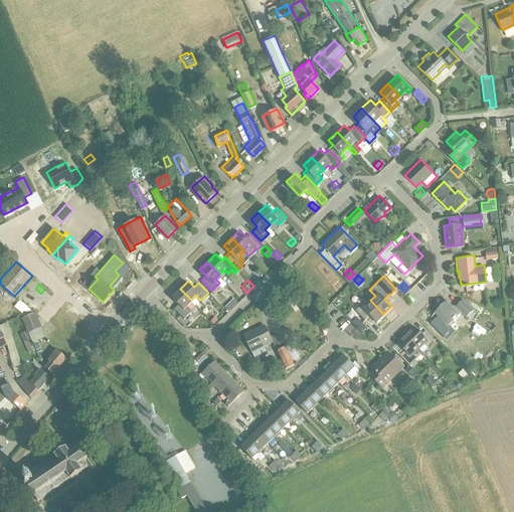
[(191,300),(180,289),(173,295),(179,302),(175,306),(184,316),(192,308),(187,303),(191,300)]
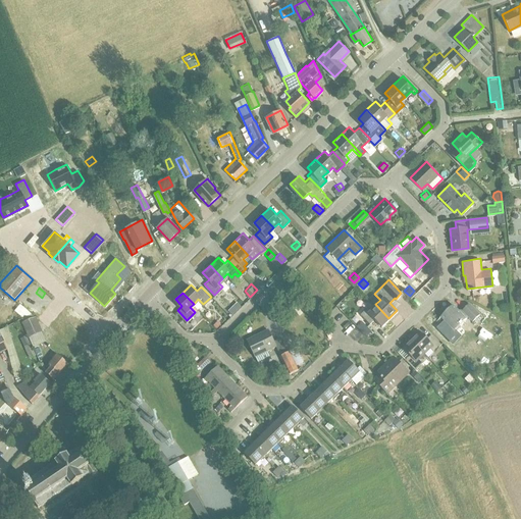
[(227,307),(232,313),(243,304),(238,299),(227,307)]
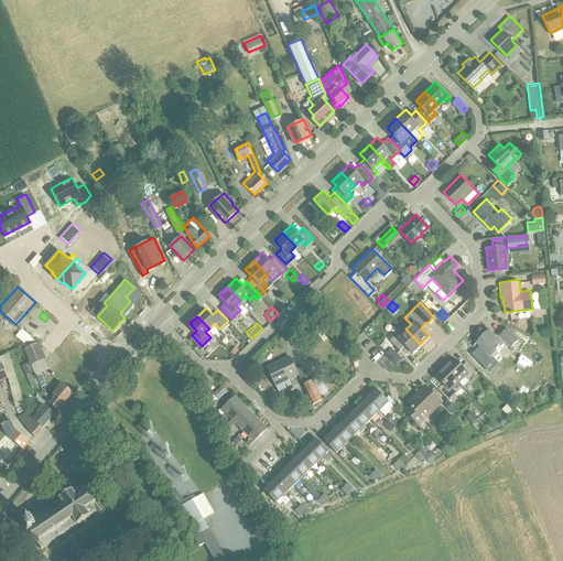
[(309,326),(320,346),(326,343),(316,323),(309,326)]
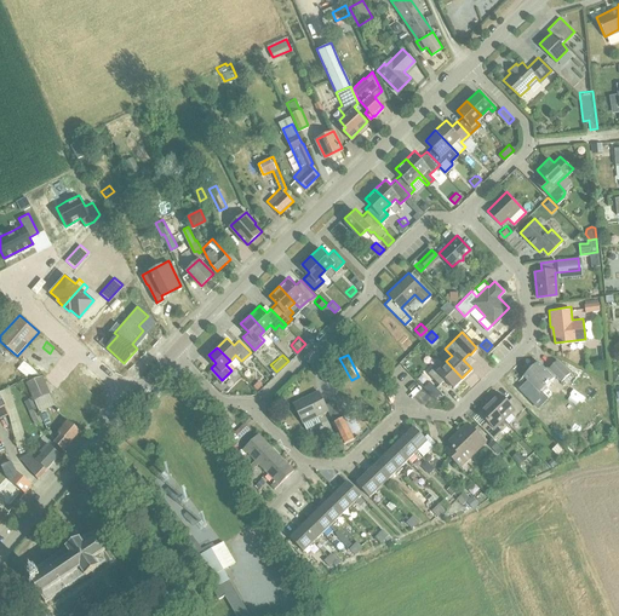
[(539,390),(544,396),(546,396),(550,392),(550,390),(545,384),(555,374),(561,380),(569,372),(556,358),(545,369),(537,360),(522,374),(538,390),(539,390)]
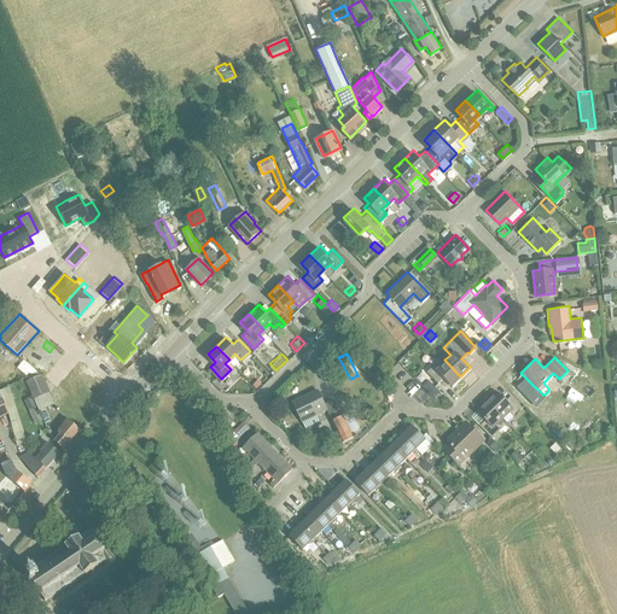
[(460,376),(444,360),(440,366),(435,361),(426,370),(437,382),(442,376),(450,386),(460,376)]
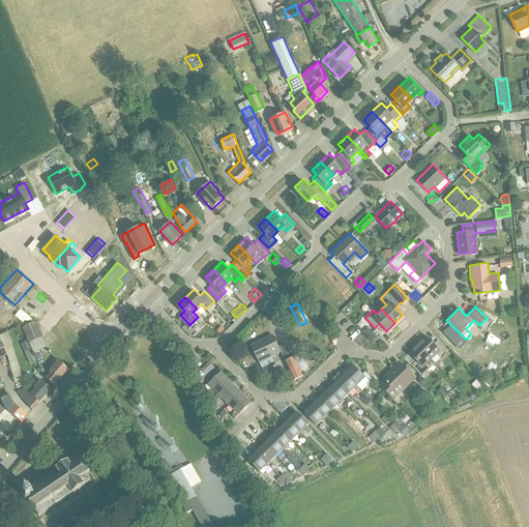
[(340,321),(347,314),(343,310),(335,317),(340,321)]
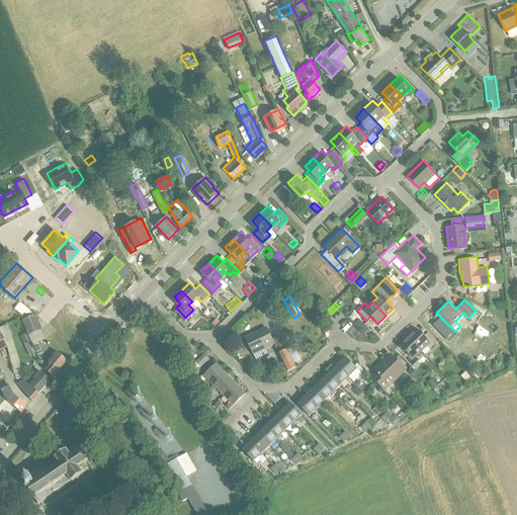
[(21,319),(27,334),(28,334),(35,331),(35,330),(40,328),(34,314),(31,315),(30,312),(21,315),(22,319),(21,319)]
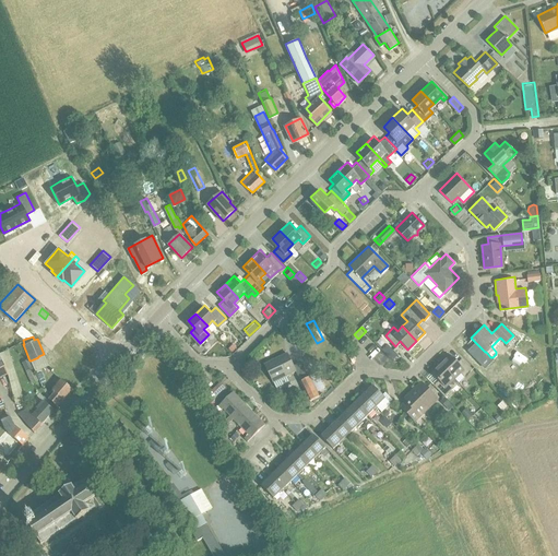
[(392,349),(387,353),(392,358),(396,354),(392,349)]
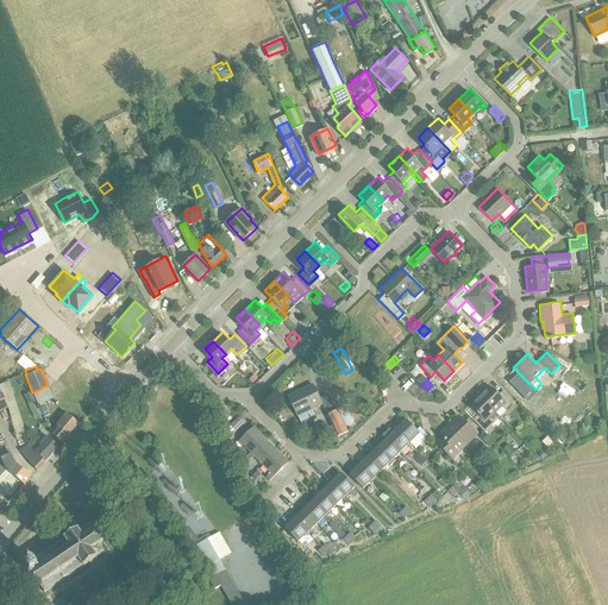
[(326,410),(333,407),(326,392),(318,396),(312,383),(287,395),(296,414),(321,402),(326,410)]
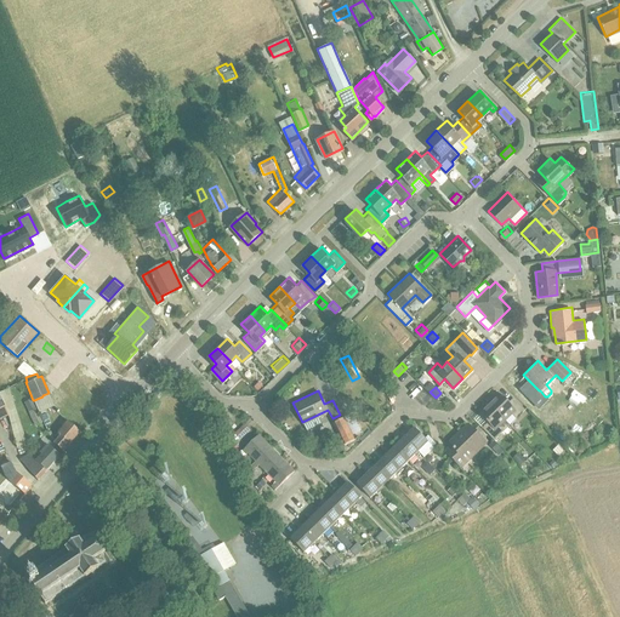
[(499,392),(489,401),(505,418),(511,412),(515,417),(524,407),(512,395),(507,401),(499,392)]
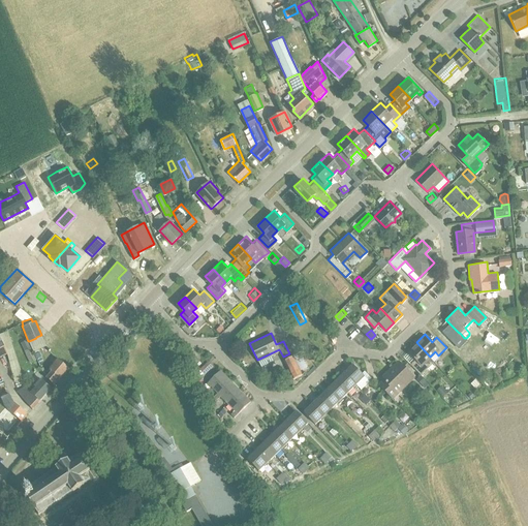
[(53,354),(57,358),(68,367),(78,356),(57,338),(52,344),(48,349),(53,354)]
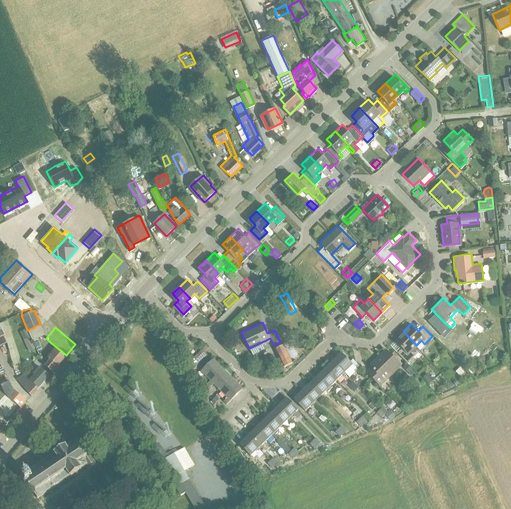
[(401,347),(397,352),(406,361),(414,354),(410,350),(416,345),(403,331),(394,340),(401,347)]
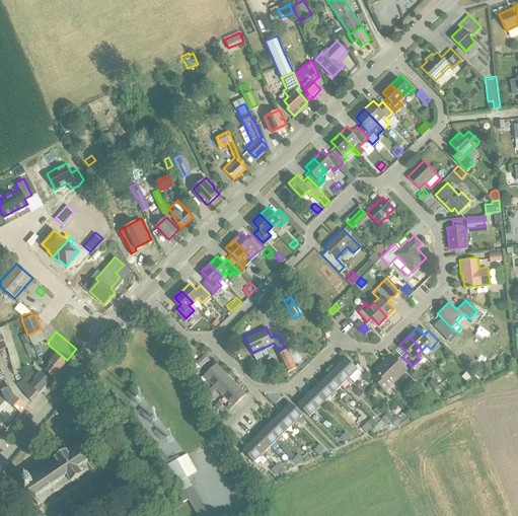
[(29,340),(23,343),(28,354),(34,351),(29,340)]
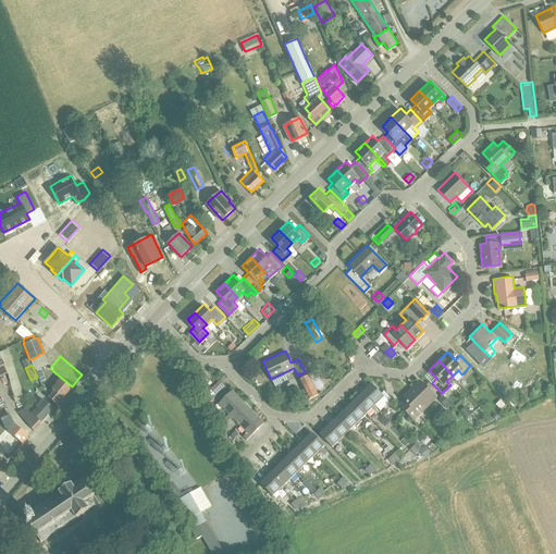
[(57,404),(72,386),(60,377),(56,373),(51,378),(56,382),(51,388),(53,390),(48,396),(57,404)]
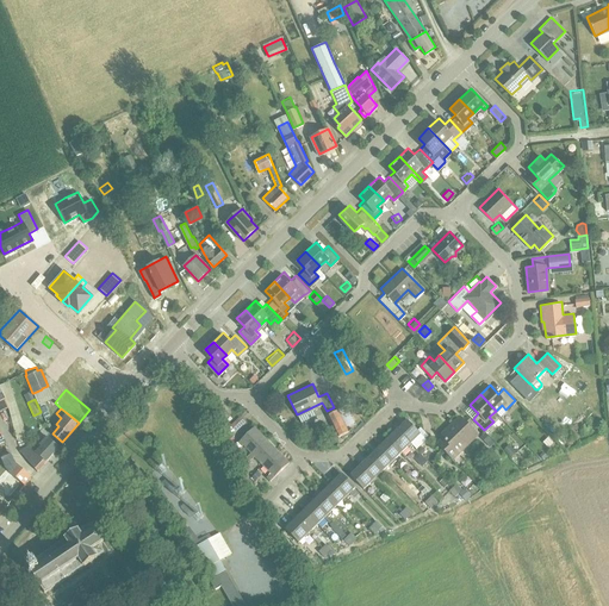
[(337,435),(347,430),(337,408),(328,413),(335,429),(331,430),(334,436),(337,435)]
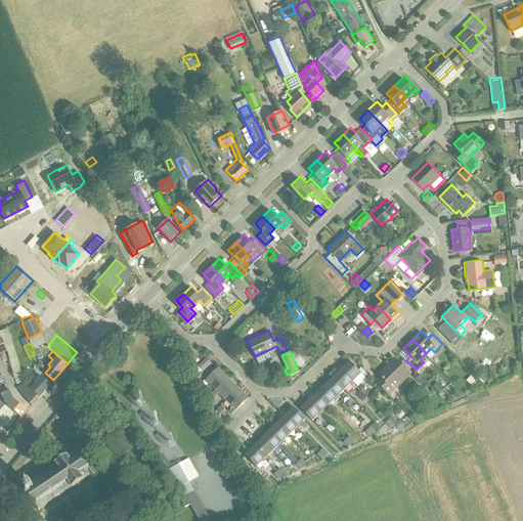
[(24,377),(17,353),(10,355),(16,379),(24,377)]
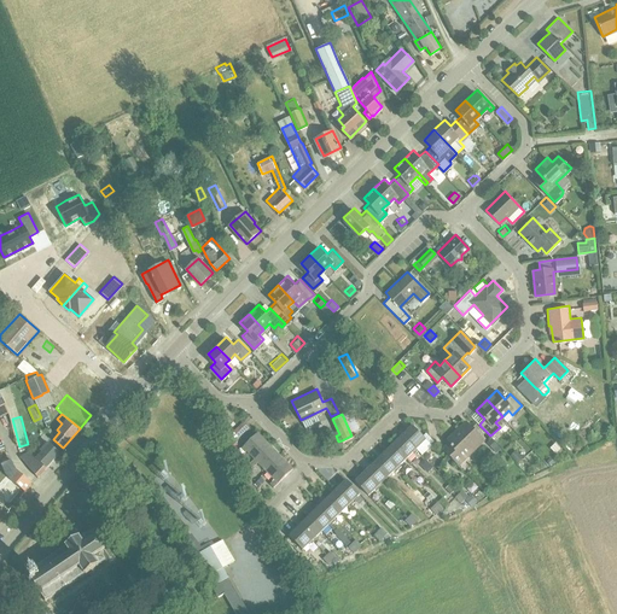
[(248,426),(242,420),(232,430),(238,436),(248,426)]
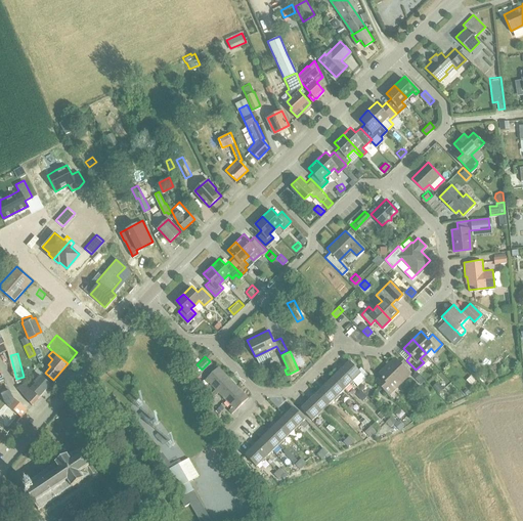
[(394,356),(377,374),(379,376),(375,381),(387,393),(392,388),(390,386),(401,376),(403,379),(409,373),(394,356)]
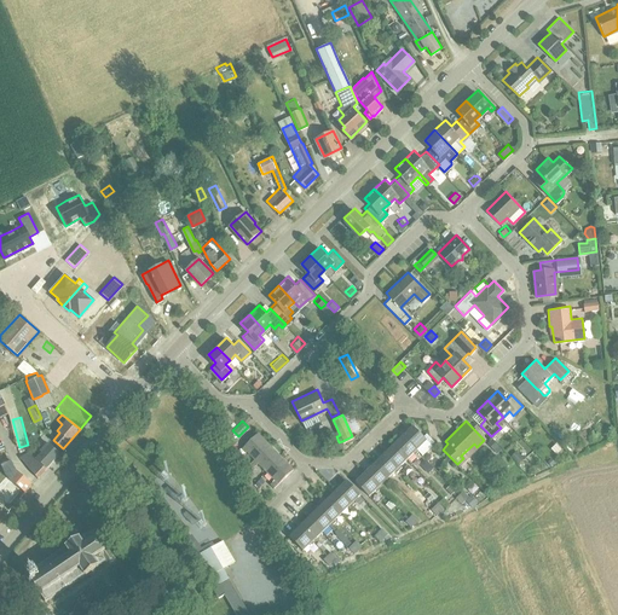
[(413,424),(403,434),(417,450),(421,453),(431,444),(413,424)]
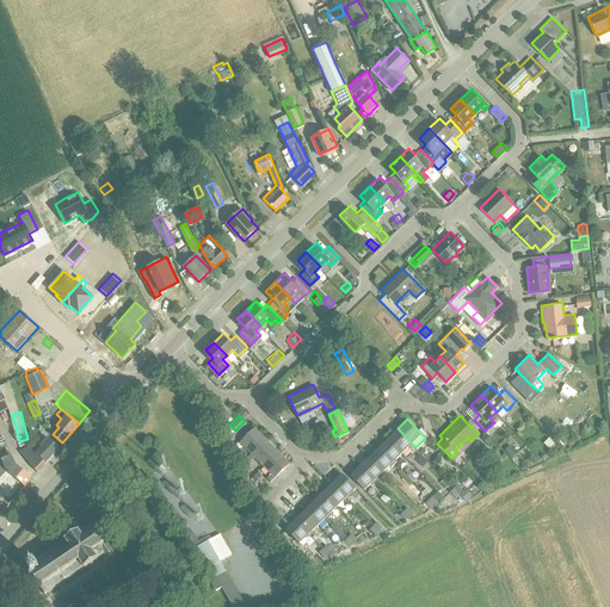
[(242,444),(251,451),(265,438),(253,426),(234,444),(238,447),(242,444)]
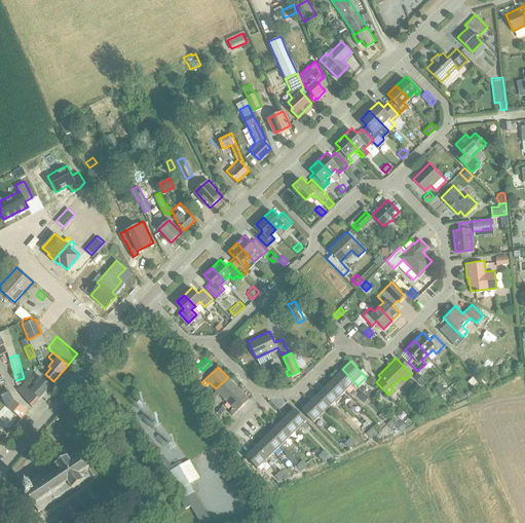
[(354,382),(353,381),(342,369),(334,377),(345,388),(350,383),(352,384),(354,382)]
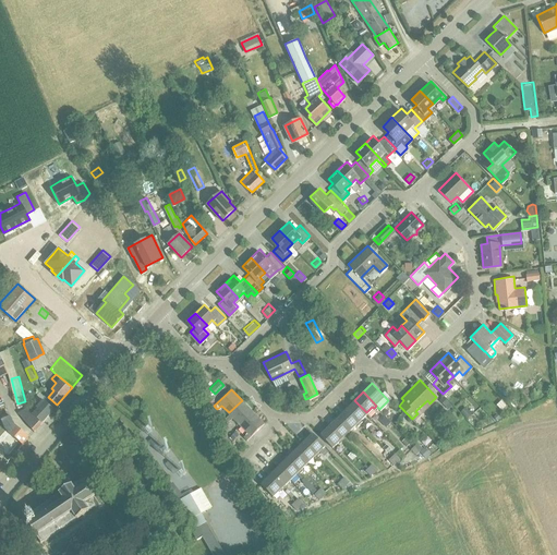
[(438,398),(447,407),(451,403),(443,395),(438,398)]
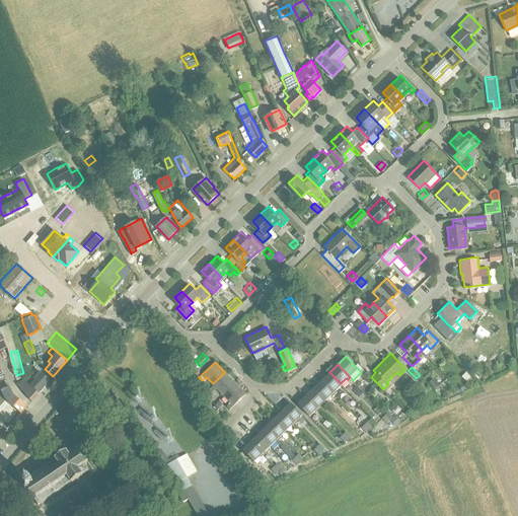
[(34,379),(29,384),(38,392),(49,380),(39,370),(32,377),(34,379)]
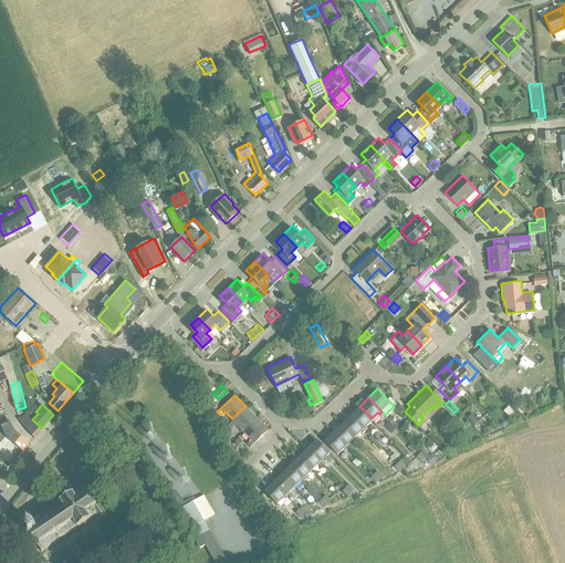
[(236,423),(243,430),(257,417),(246,406),(232,418),(228,423),(231,426),(236,423)]
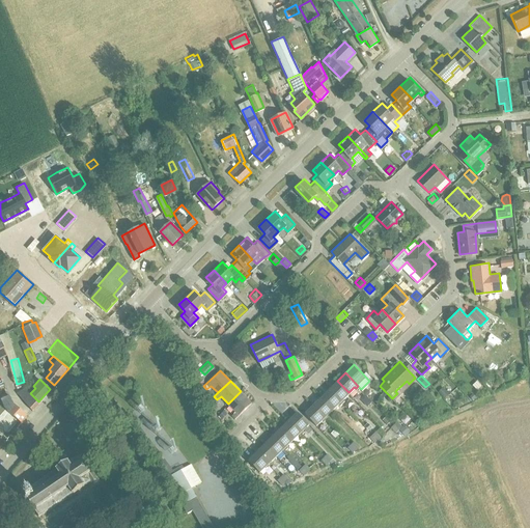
[(337,381),(329,389),(341,401),(343,399),(342,398),(349,392),(337,381)]
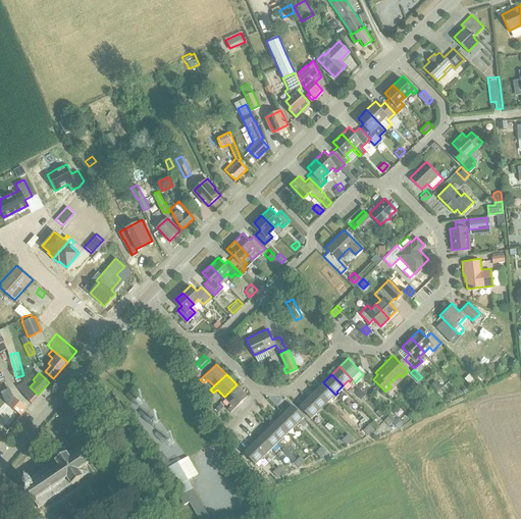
[(38,395),(30,386),(24,379),(15,384),(31,402),(38,395)]
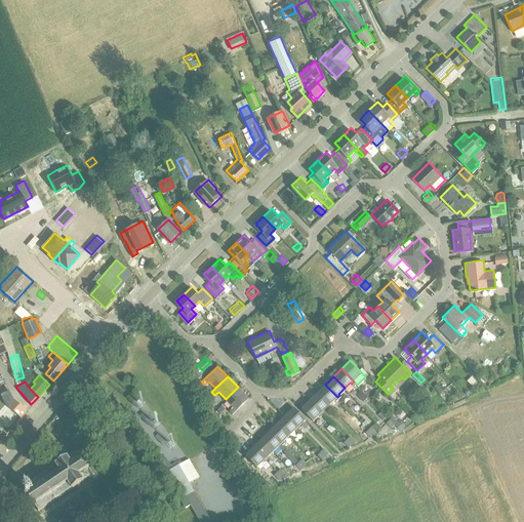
[(437,382),(432,386),(438,392),(443,388),(437,382)]
